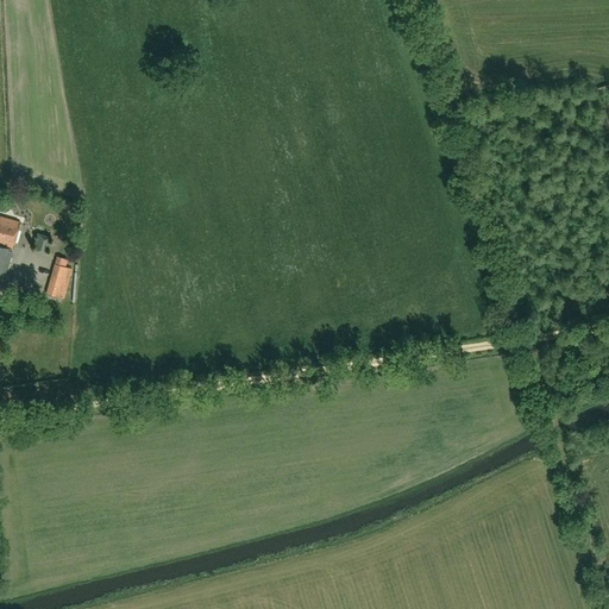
[(79,203),(62,200),(58,213),(75,218),(79,203)]
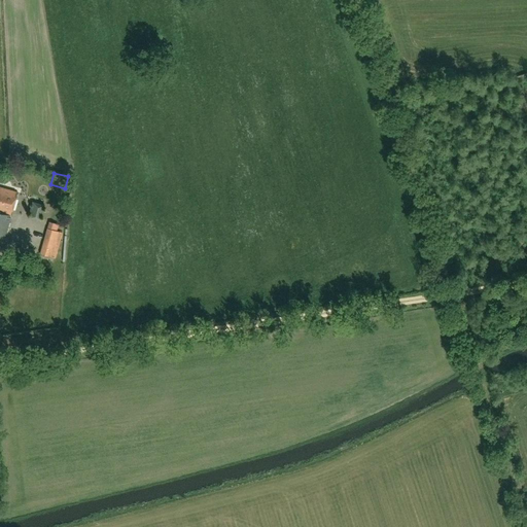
[(0,245),(2,246),(18,194),(0,187),(0,245)]
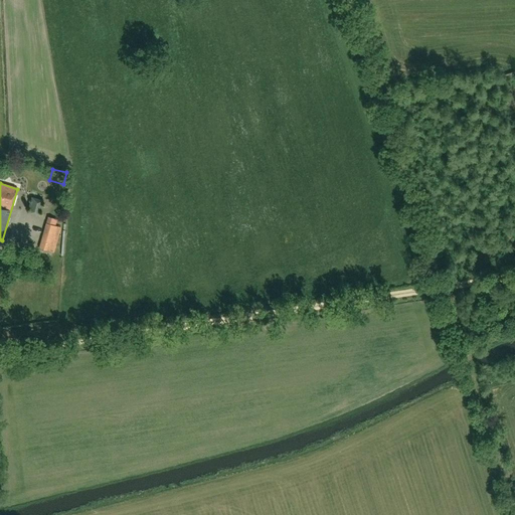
[(26,212),(36,214),(39,200),(28,198),(26,212)]
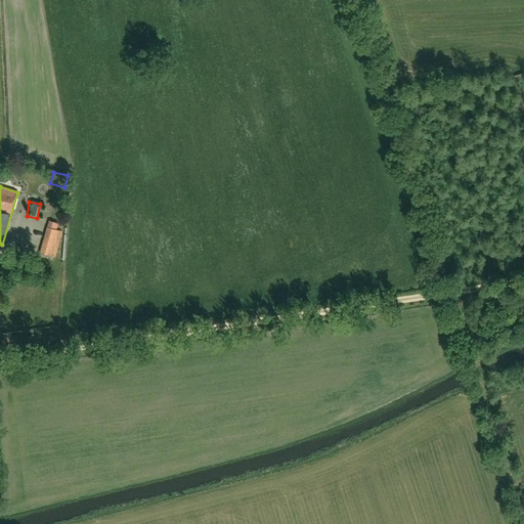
[(50,220),(48,227),(57,229),(59,223),(50,220)]
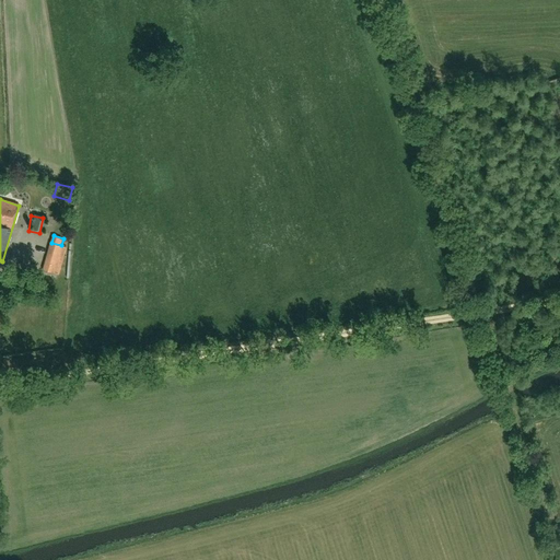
[(59,275),(61,268),(44,264),(42,270),(59,275)]
